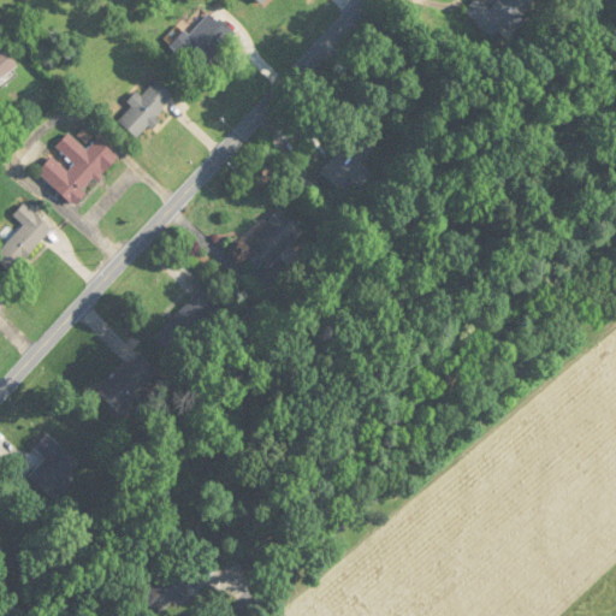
[(535,1),(534,0),(497,0),(489,9),(479,0),(475,0),(465,11),(492,41),(535,1)]
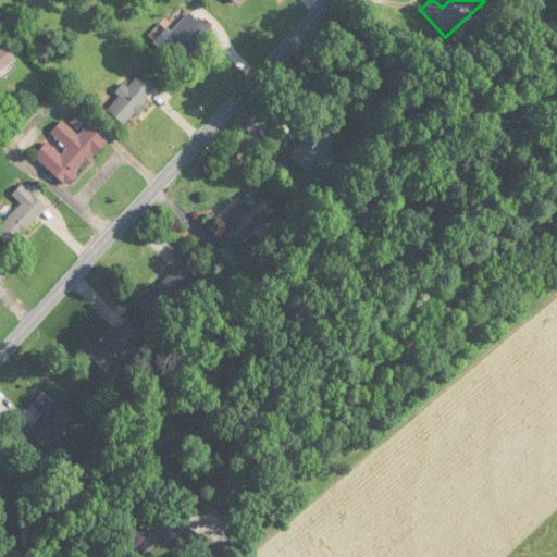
[(170,33),(166,28),(153,41),(180,66),(213,32),(190,11),(170,33)]
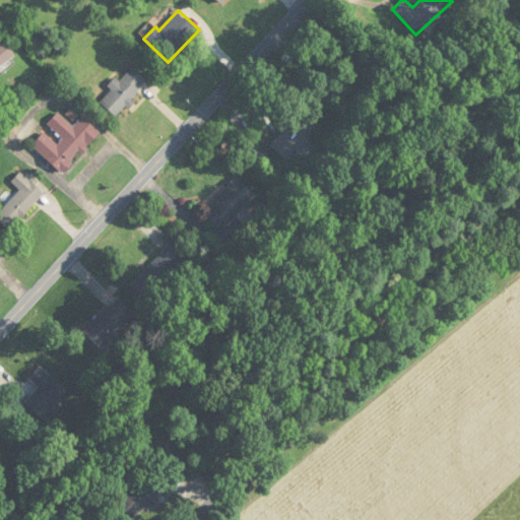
[(0,69),(17,58),(2,38),(0,39),(0,69)]
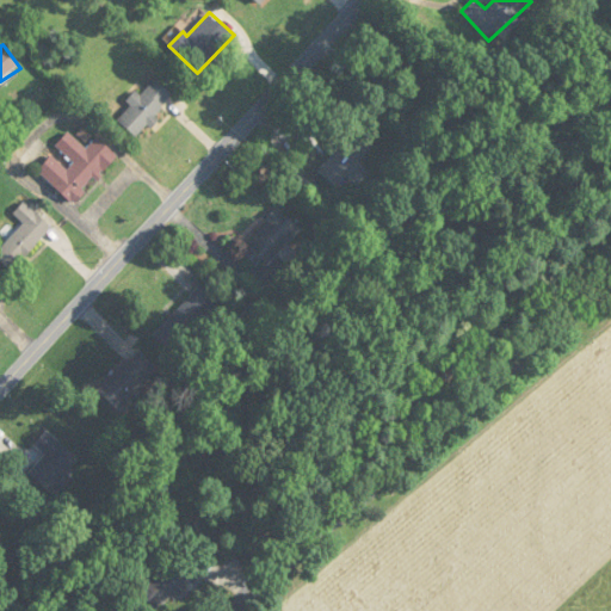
[(127,102),(131,109),(119,117),(130,134),(174,103),(158,80),(127,102)]
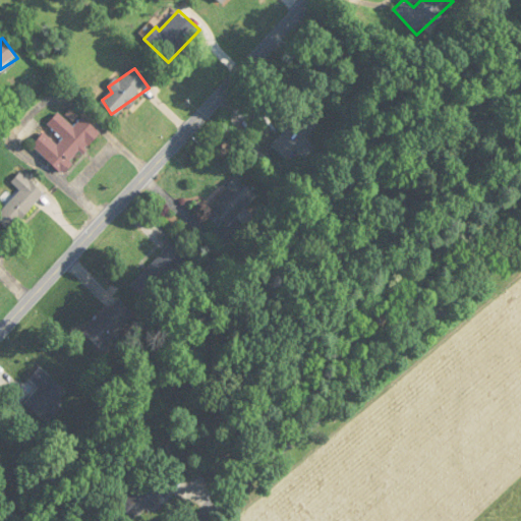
[(271,145),(286,160),(316,127),(301,112),(271,145)]
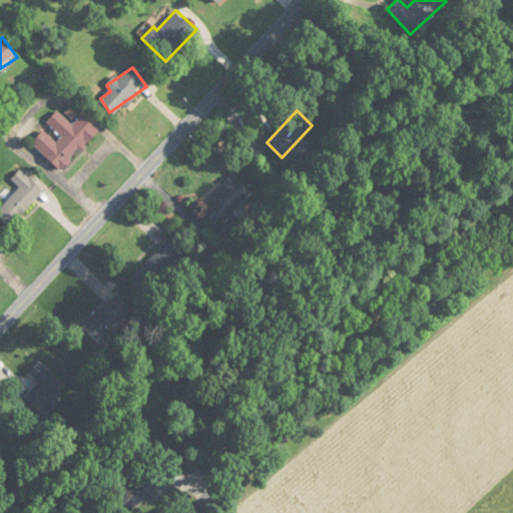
[(32,142),(61,171),(99,131),(82,115),(72,126),(57,111),(47,122),(61,136),(56,142),(43,130),(32,142)]
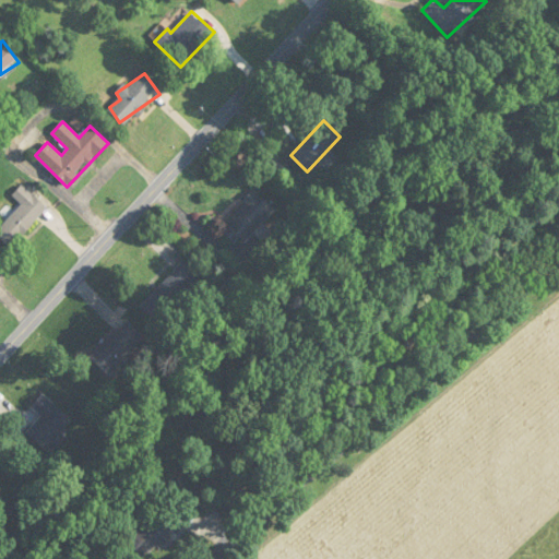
[(0,238),(10,248),(47,209),(22,185),(12,197),(21,205),(0,227),(0,238)]
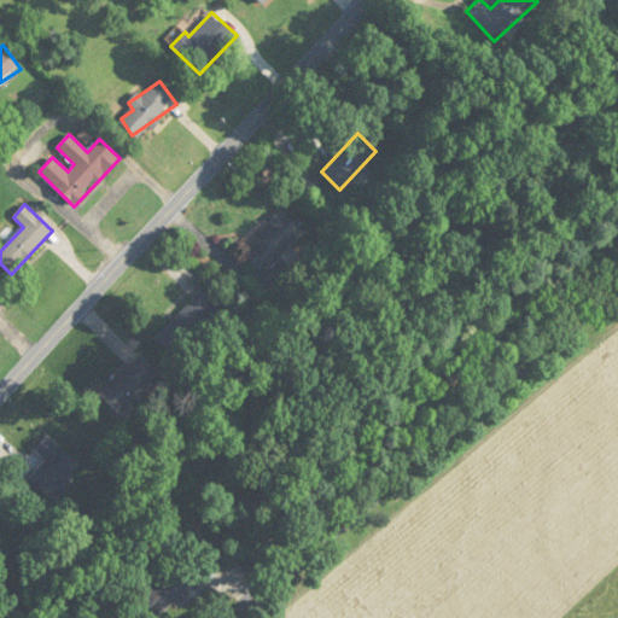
[(249,262),(275,274),(299,225),(272,211),(249,262)]
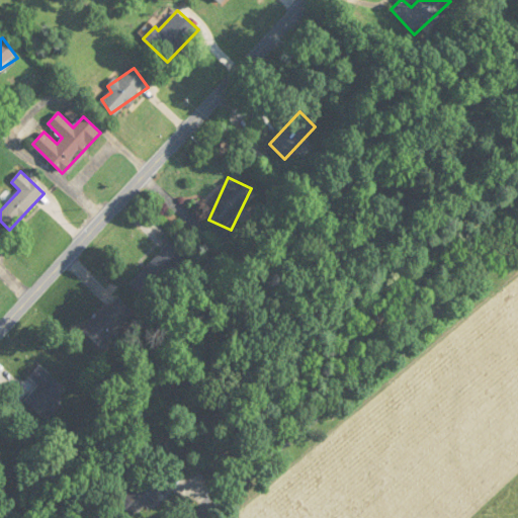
[(165,275),(152,262),(132,283),(145,295),(165,275)]
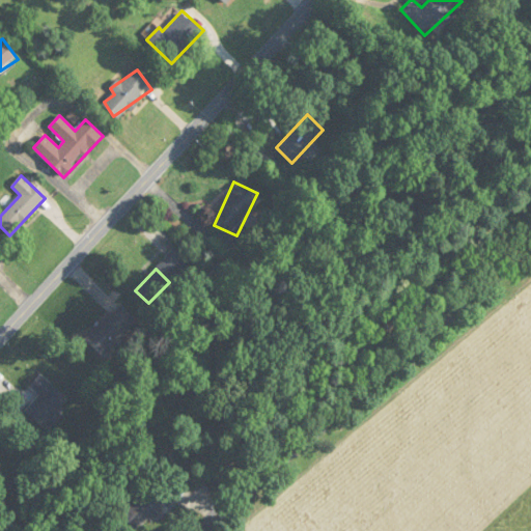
[(84,339),(103,358),(137,323),(119,304),(84,339)]
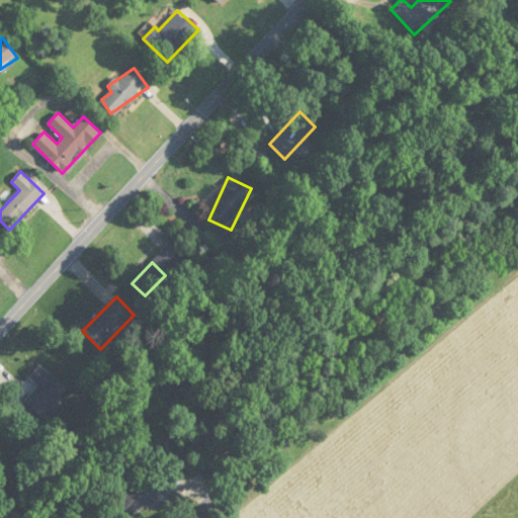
[(23,404),(44,418),(66,385),(37,366),(28,378),(37,384),(23,404)]
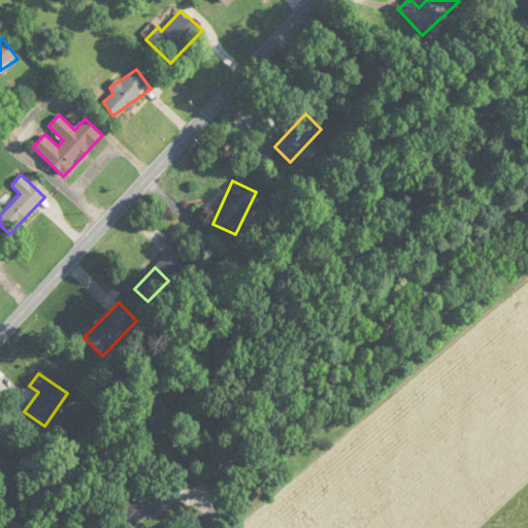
[(129,494),(134,501),(121,512),(131,527),(172,498),(167,490),(176,484),(166,469),(129,494)]
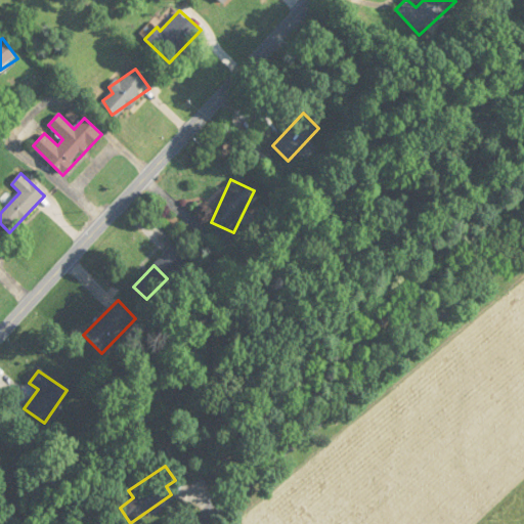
All buildings are outlined.
